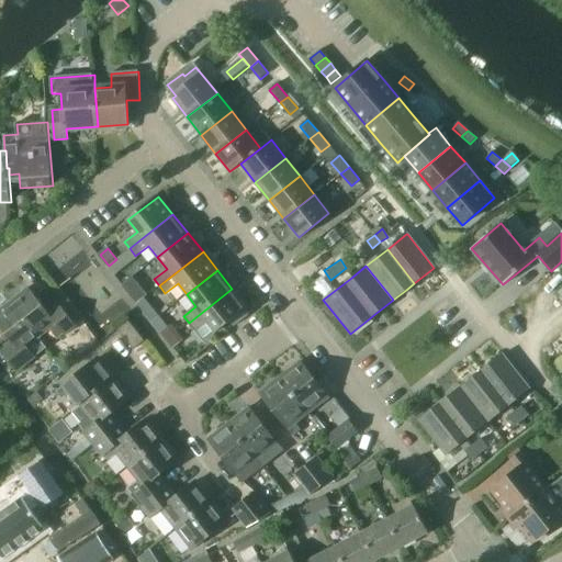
[(10,302),(38,338),(48,329),(58,339),(76,325),(59,305),(49,313),(30,288),(10,302)]
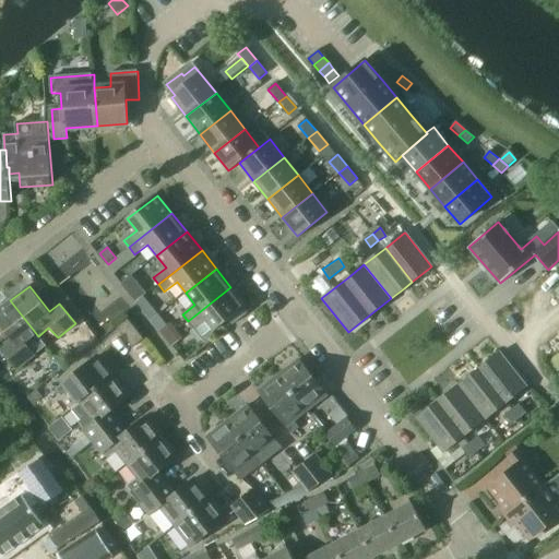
[(140,286),(130,293),(137,302),(143,297),(146,295),(140,286)]
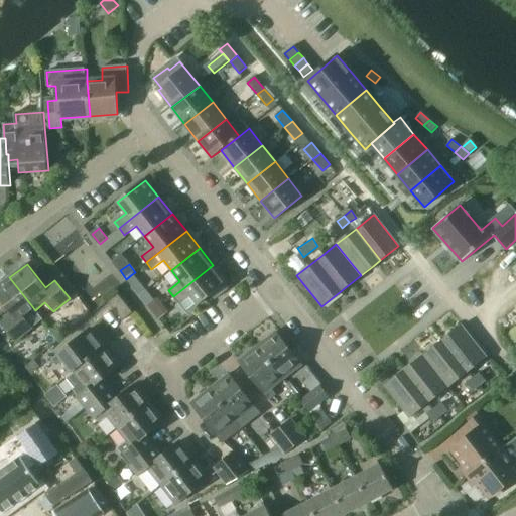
[(228,283),(213,265),(173,296),(178,303),(190,294),(199,305),(228,283)]
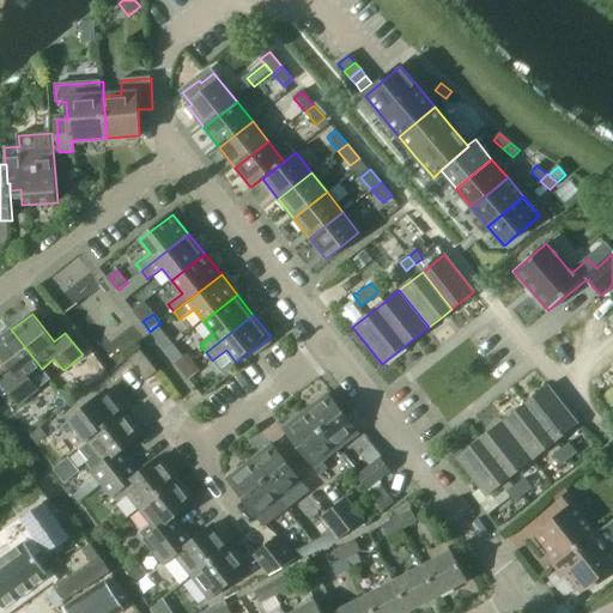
[(29,378),(42,369),(11,329),(0,338),(0,357),(12,372),(0,382),(18,405),(38,389),(29,378)]
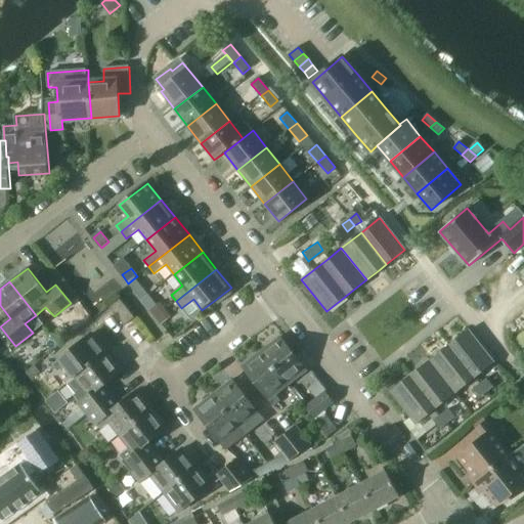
[(160,303),(150,311),(156,317),(165,310),(160,303)]
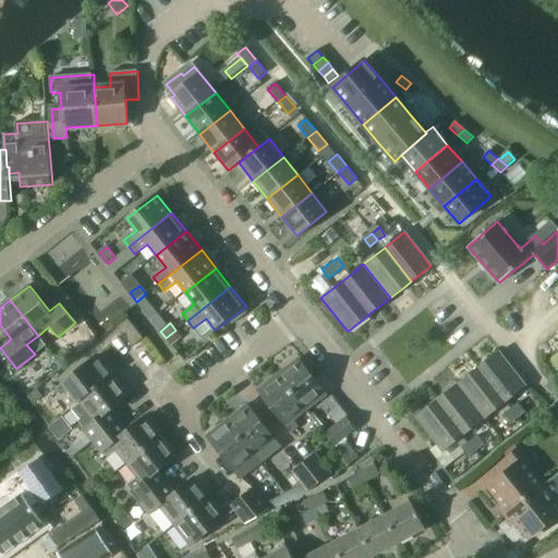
[(88,328),(76,339),(86,349),(97,339),(88,328)]
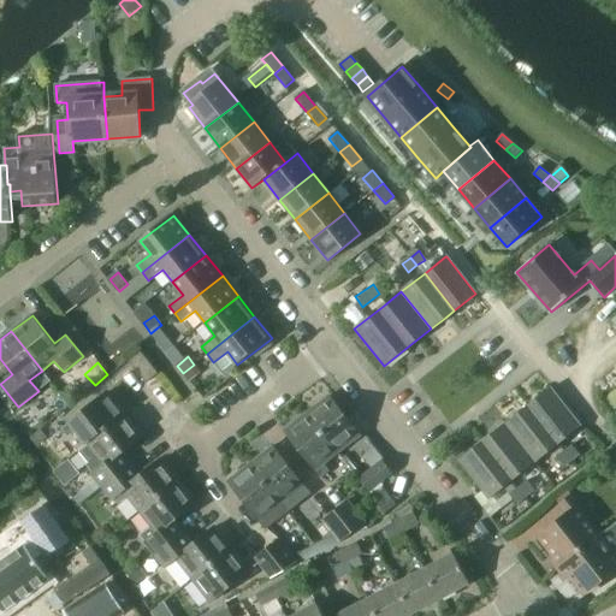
[(194,365),(183,373),(190,383),(202,373),(201,372),(194,365)]
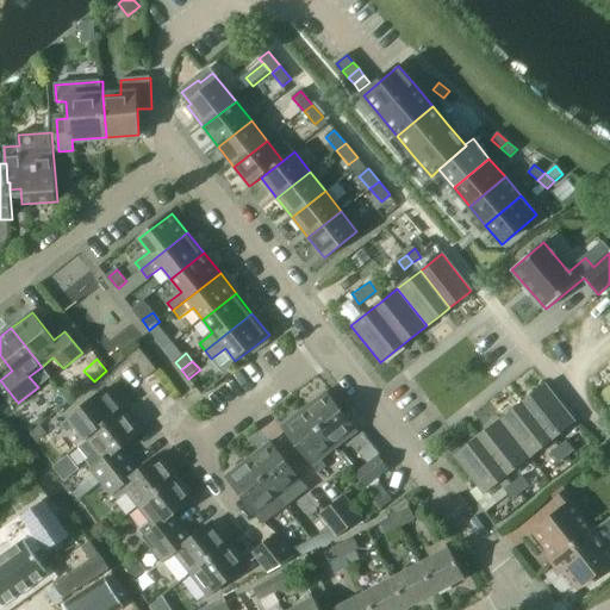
[(546,385),(524,403),(553,440),(574,422),(546,385)]
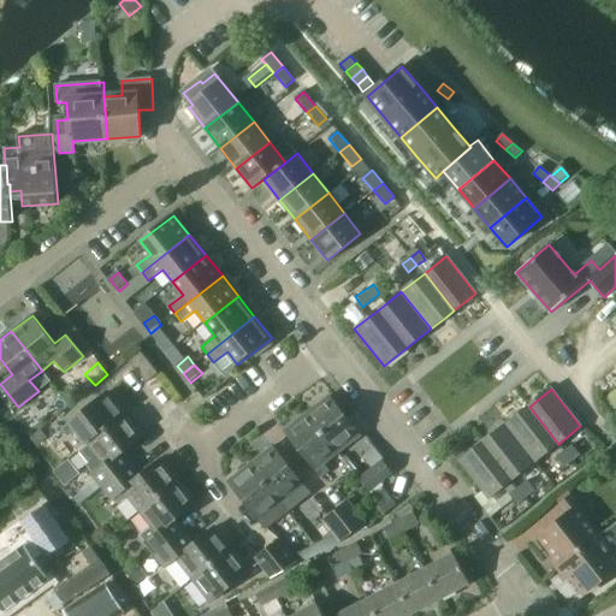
[(87,445),(126,414),(110,394),(71,424),(87,445)]
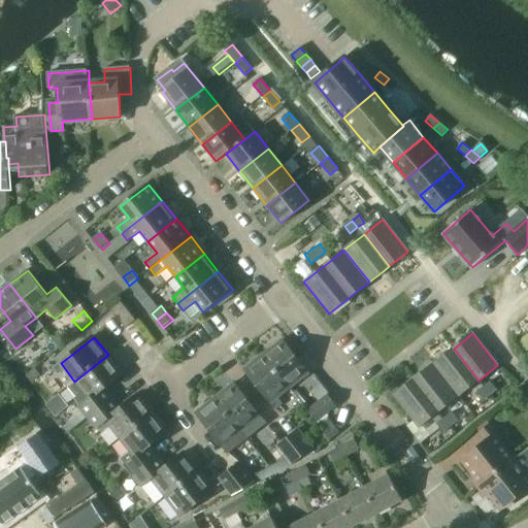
[(265,355),(290,387),(308,372),(284,340),(265,355)]
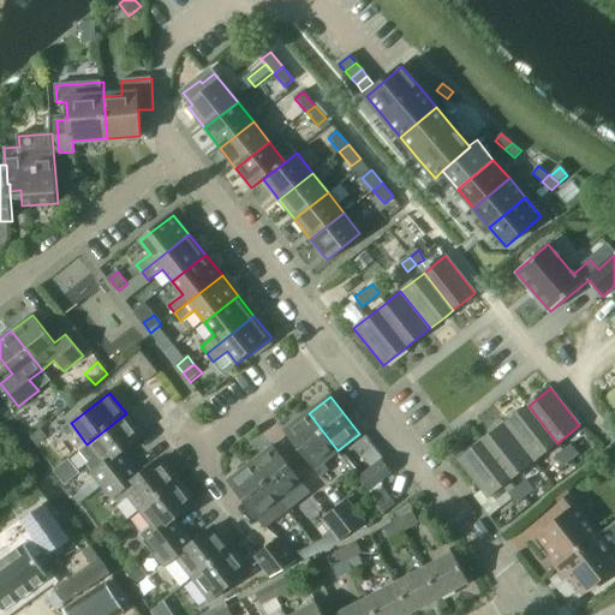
[(536,460),(557,443),(529,406),(507,423),(536,460)]
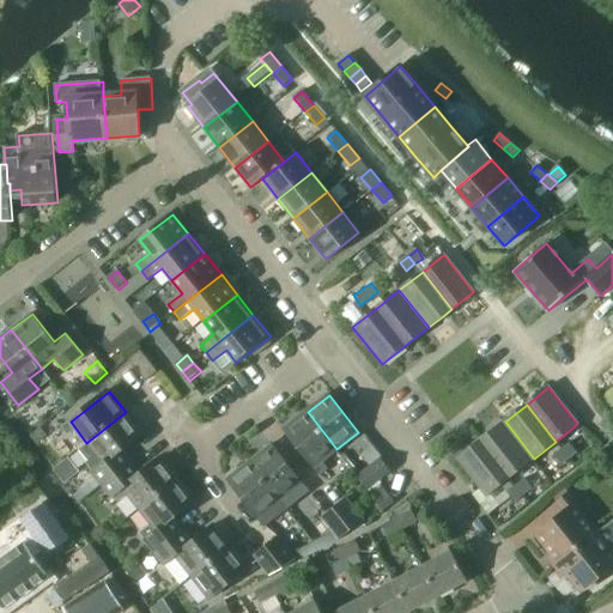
[(102,485),(123,468),(114,455),(143,434),(126,412),(86,443),(98,459),(96,460),(93,465),(93,468),(95,471),(92,473),(102,485)]
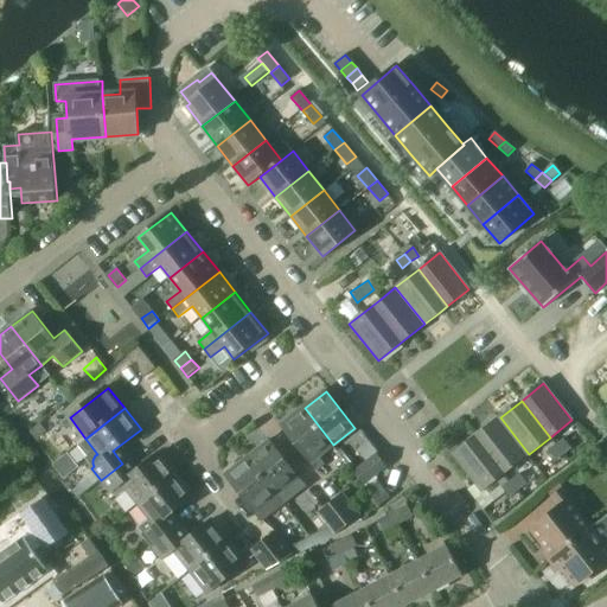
[(305,408),(281,426),(314,468),(325,461),(320,455),(333,445),(305,408)]
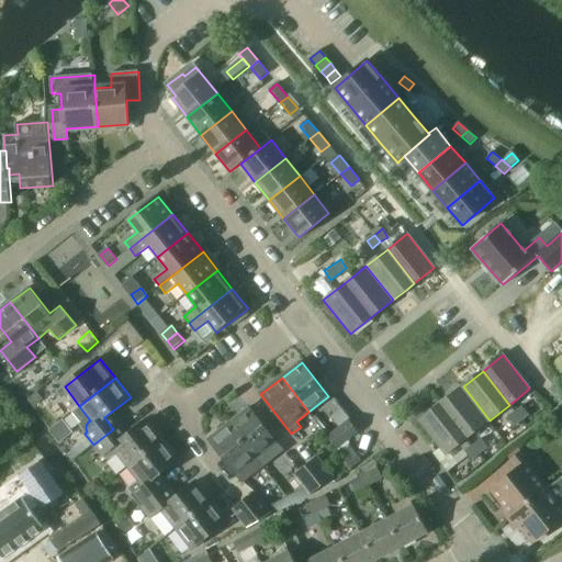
[(463,386),(442,402),(470,436),(490,420),(463,386)]
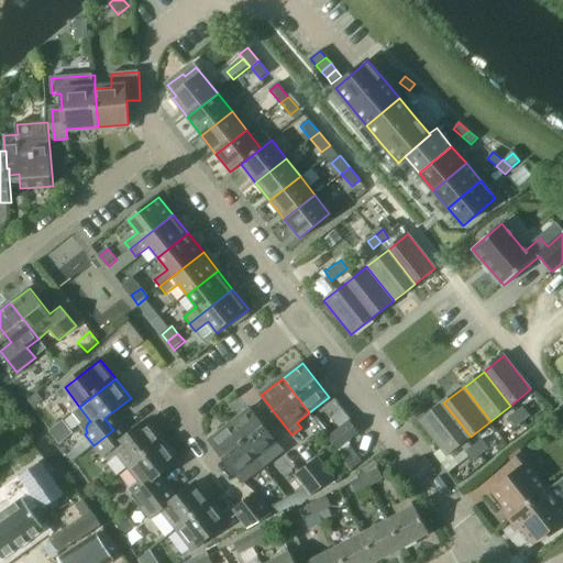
[(42,400),(37,394),(29,399),(34,407),(42,400)]
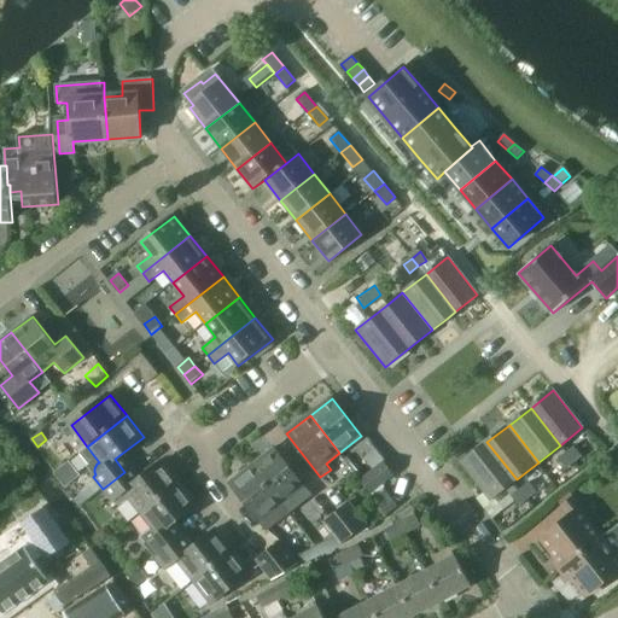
[(517,479),(487,442),(461,462),(484,493),(477,499),(493,519),(503,509),(494,497),(517,479)]
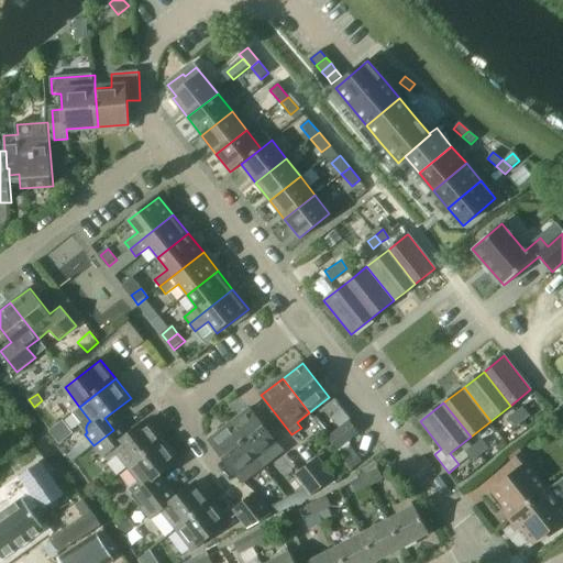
[(516,412),(522,421),(529,416),(522,407),(516,412)]
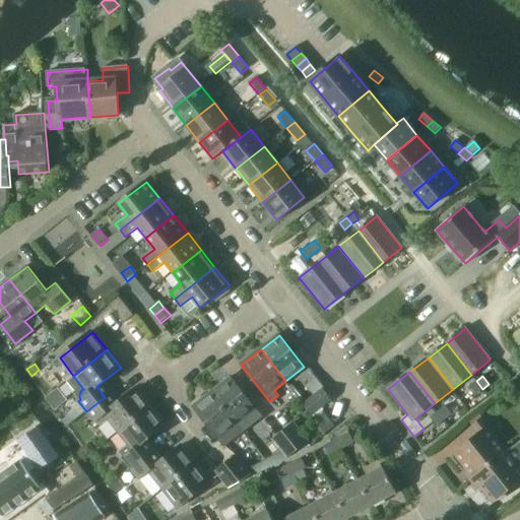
[(212,392),(243,433),(262,416),(232,377),(212,392)]
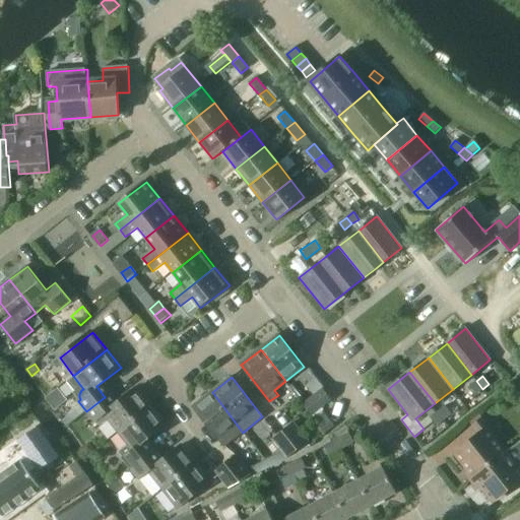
[(475,395),(482,389),(476,381),(469,387),(475,395)]
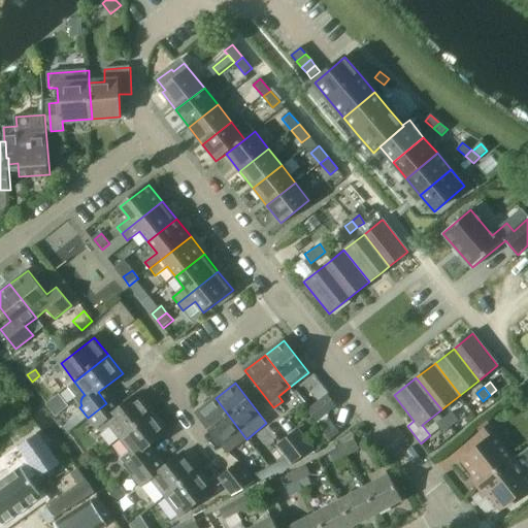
[(120,439),(154,413),(139,395),(114,414),(106,403),(88,418),(97,429),(99,427),(101,429),(104,430),(107,429),(110,427),(120,439)]
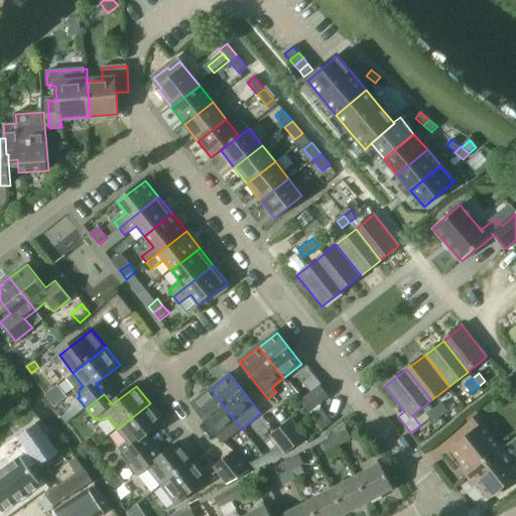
[(309,411),(327,397),(318,387),(301,401),(309,411)]
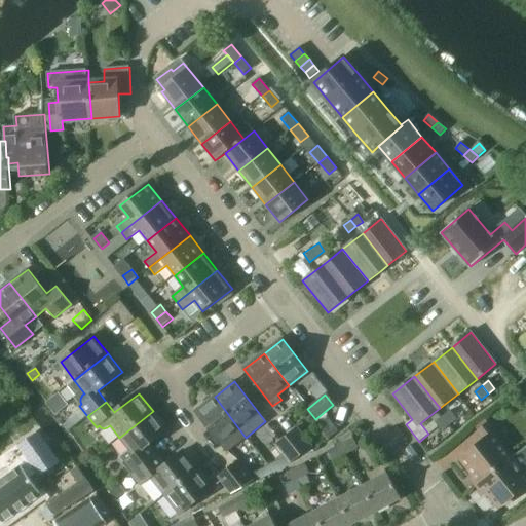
[(55,397),(48,403),(58,415),(66,409),(55,397)]
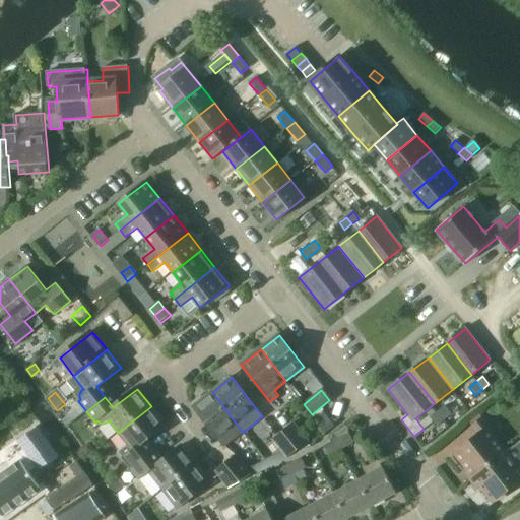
[(224,447),(243,433),(212,392),(193,407),(224,447)]
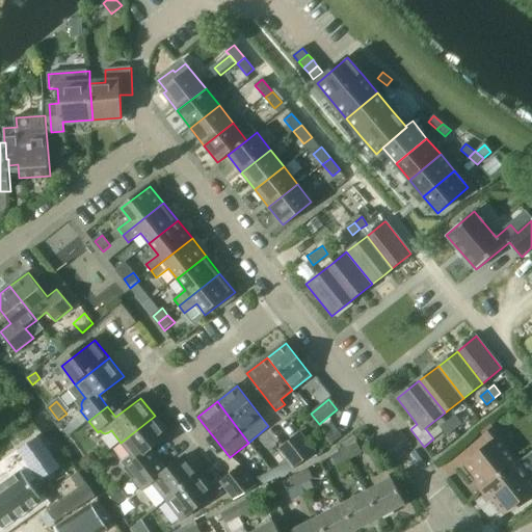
[(126,468),(134,479),(154,463),(145,453),(169,434),(155,416),(121,443),(131,455),(122,462),(126,468)]
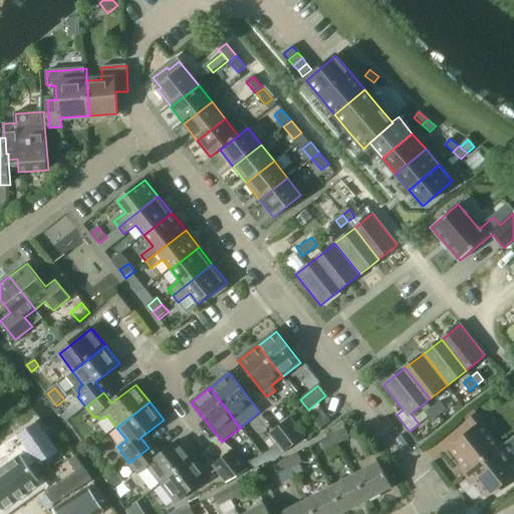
[(435,406),(441,414),(446,410),(440,403),(435,406)]
